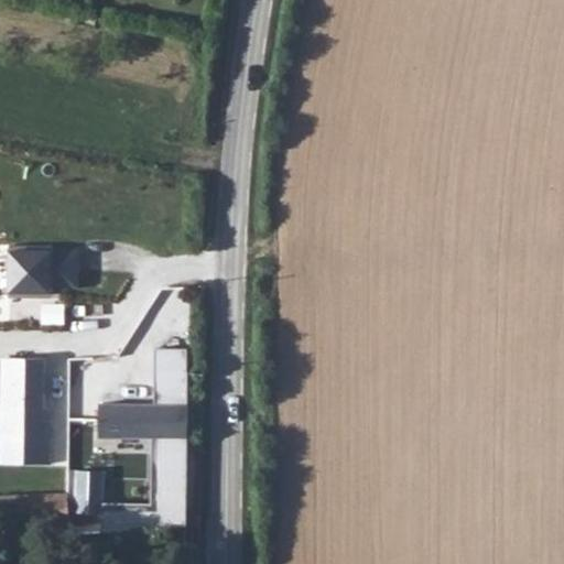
[(51,294),(51,286),(78,286),(78,249),(9,249),(9,294),(51,294)]
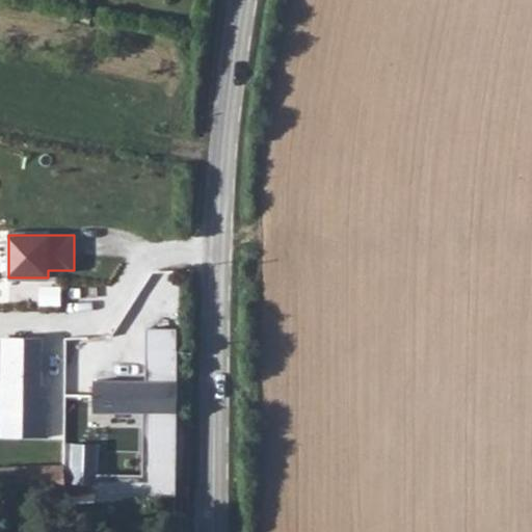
[(149,496),(176,496),(176,330),(149,330),(149,383),(94,383),(94,414),(149,413),(149,496)]
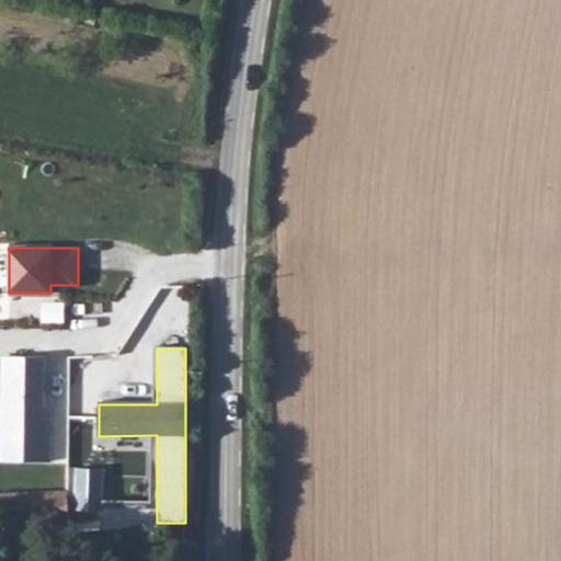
[(0,359),(0,384),(0,465),(23,466),(24,359),(0,359)]
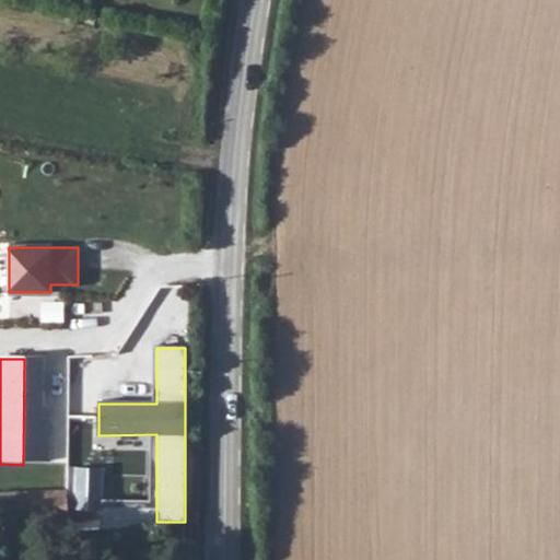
[(116,505),(116,470),(77,469),(77,505),(116,505)]
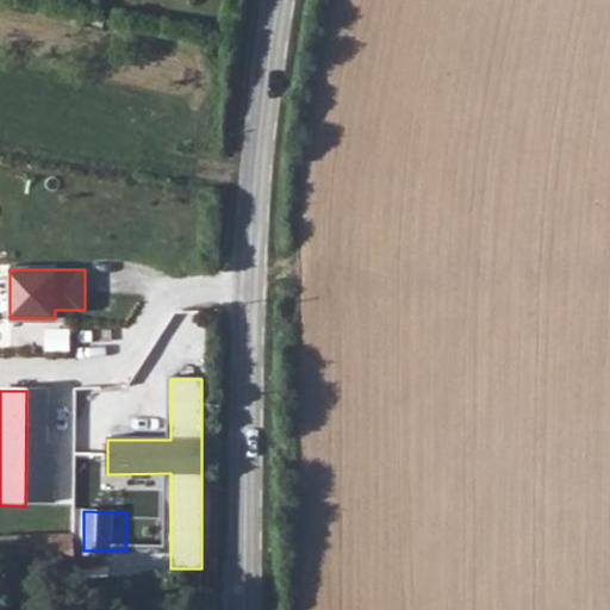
[(0,558),(75,556),(75,535),(0,536),(0,558)]
